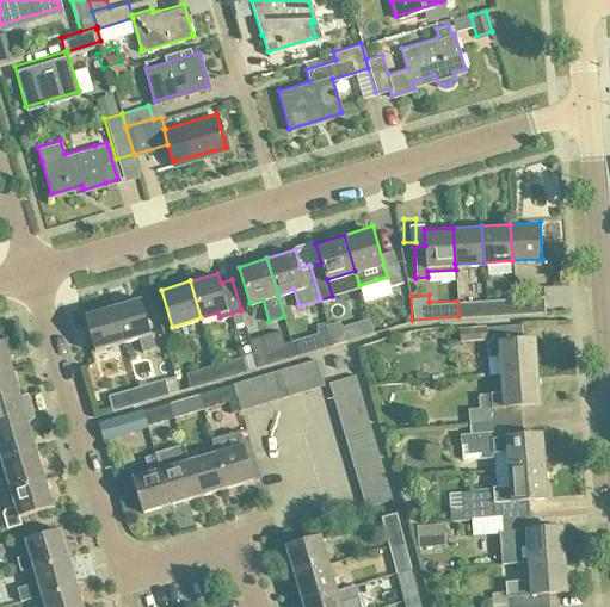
[(112,304),(123,341),(151,333),(140,296),(112,304)]
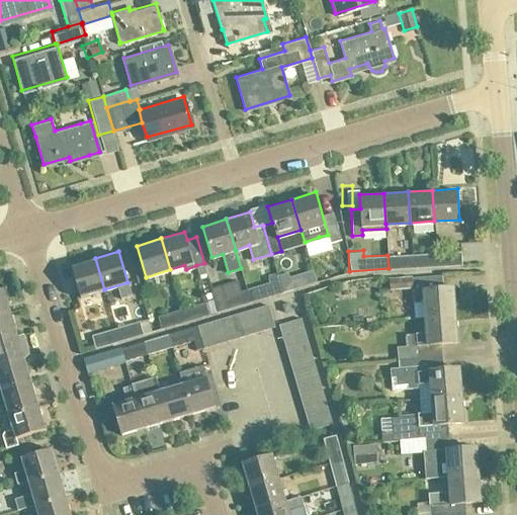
[(461,251),(436,252),(437,265),(461,264),(461,251)]
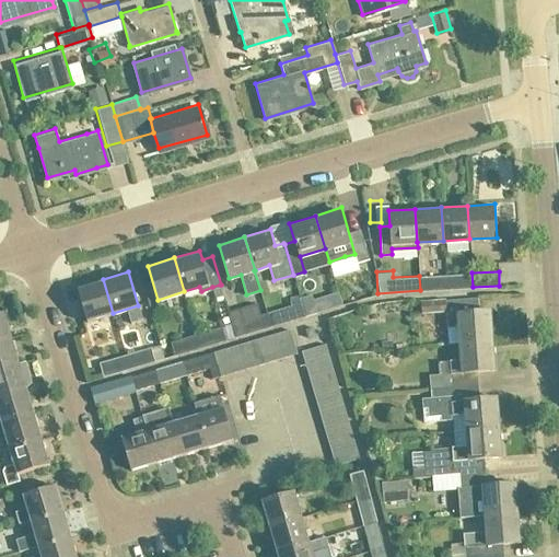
[(472,273),(445,275),(446,289),(473,287),(472,273)]
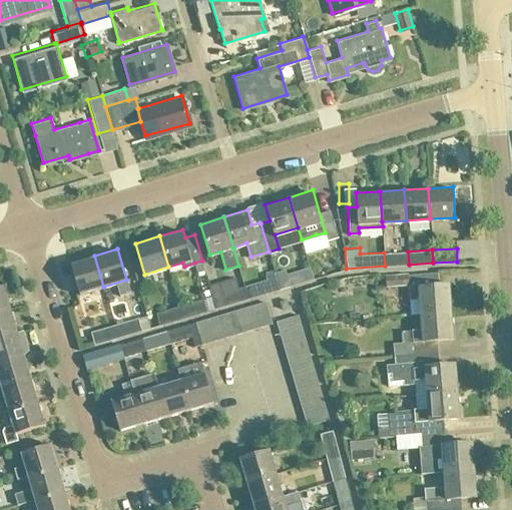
[(408,251),(384,252),(385,266),(409,265),(408,251)]
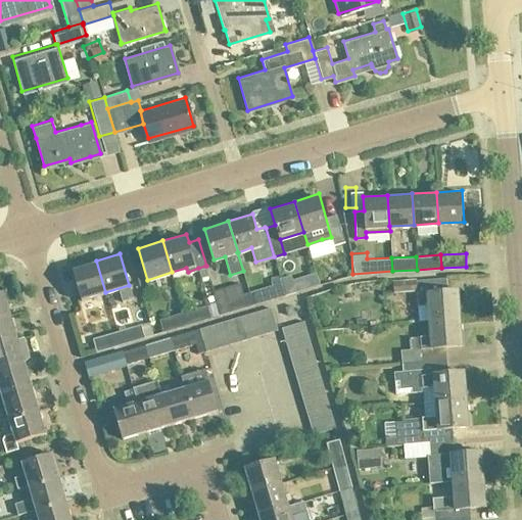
[(105,292),(96,261),(72,268),(82,299),(105,292)]
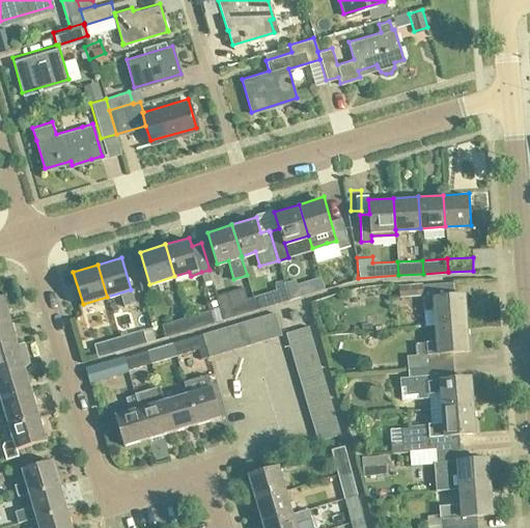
[(325,287),(321,275),(296,282),(300,296),(325,287)]
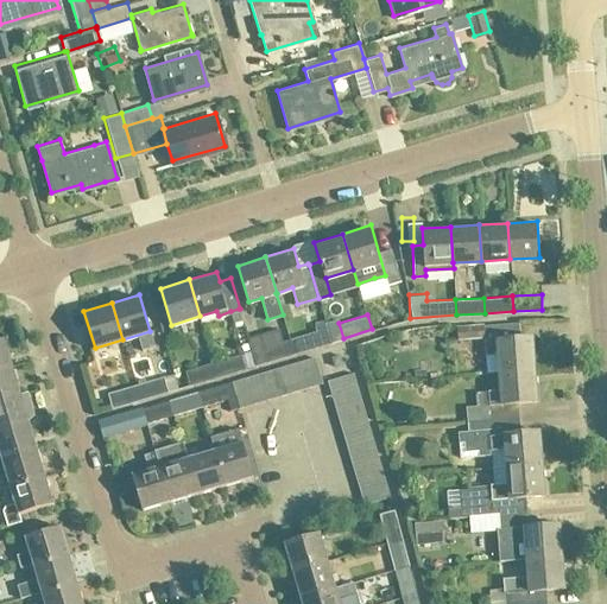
[(316,329),(290,337),(295,353),(333,341),(326,320),(315,324),(316,329)]
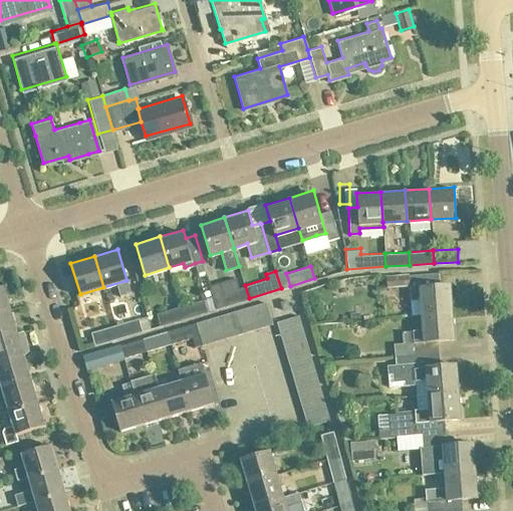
[(439,271),(409,273),(409,272),(386,275),(387,286),(409,284),(410,298),(411,314),(422,313),(422,312),(452,310),(450,283),(440,284),(439,271)]
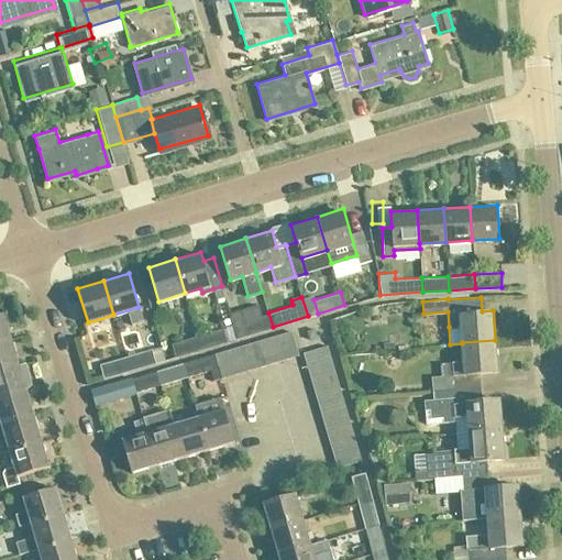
[(273,327),(268,313),(262,315),(257,303),(229,313),(237,338),(273,327)]
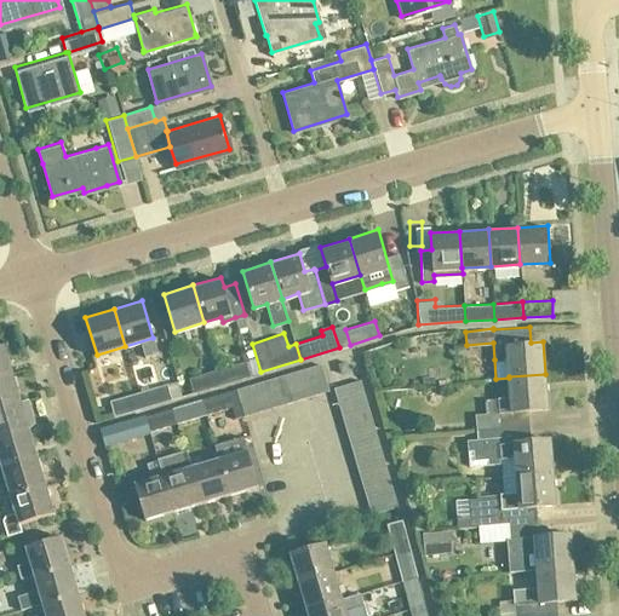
[(0,373),(10,370),(1,343),(0,343),(0,373)]
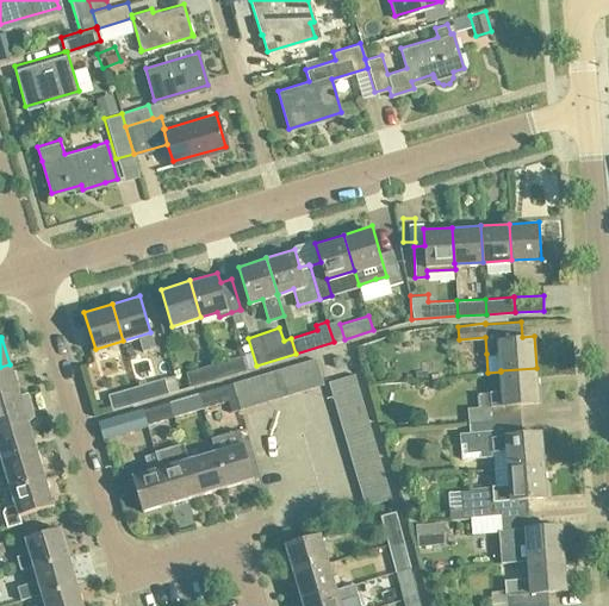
[(241,354),(213,361),(218,378),(246,369),(241,356),(241,354)]
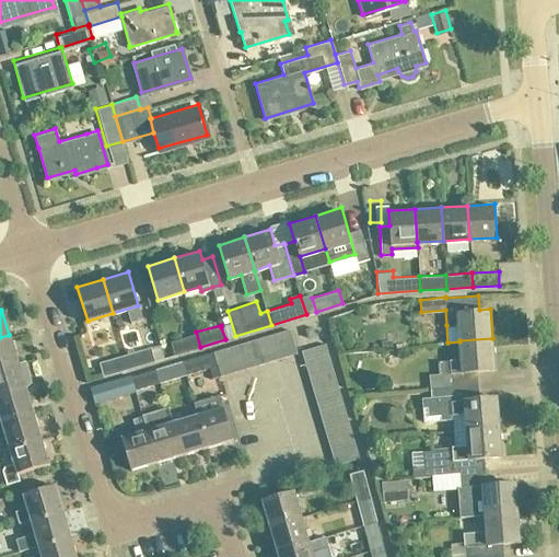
[(312,325),(305,327),(307,336),(315,333),(312,325)]
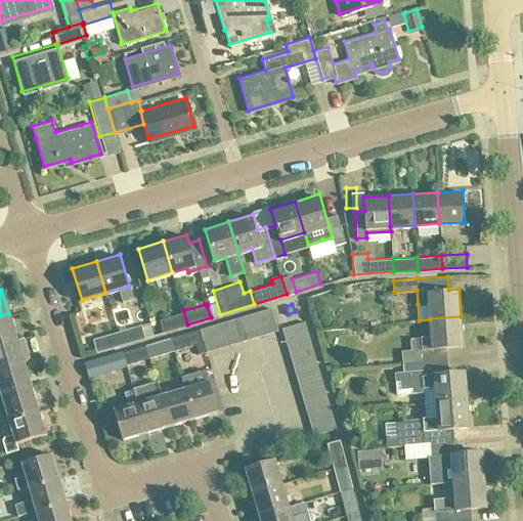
[(277,327),(271,305),(259,309),(265,331),(277,327)]
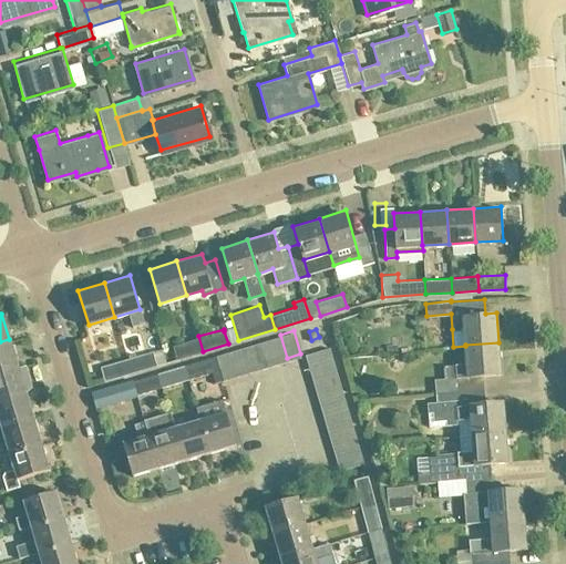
[(287,358),(280,335),(267,338),(274,361),(287,358)]
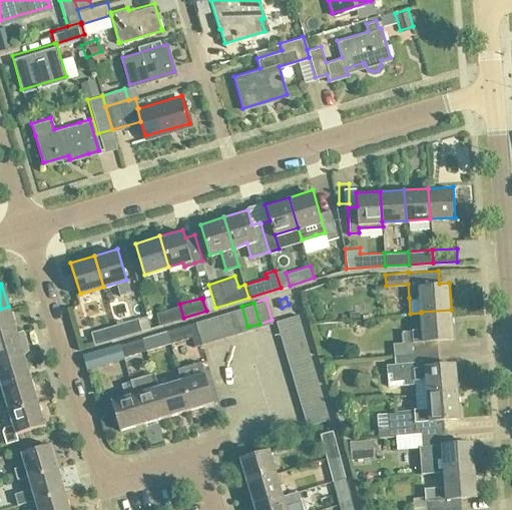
[(183,318),(179,304),(155,312),(159,325),(183,318)]
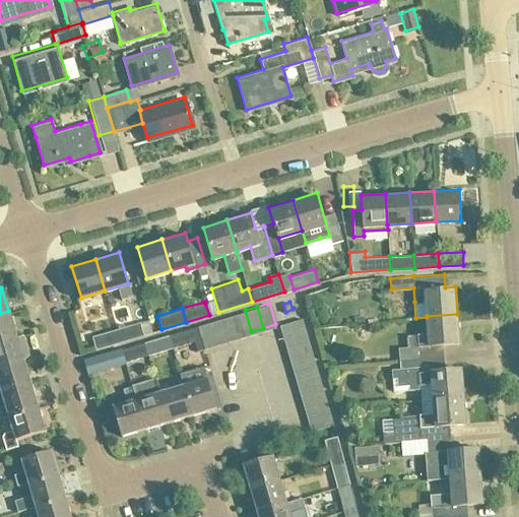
[(251,331),(245,310),(234,314),(240,335),(251,331)]
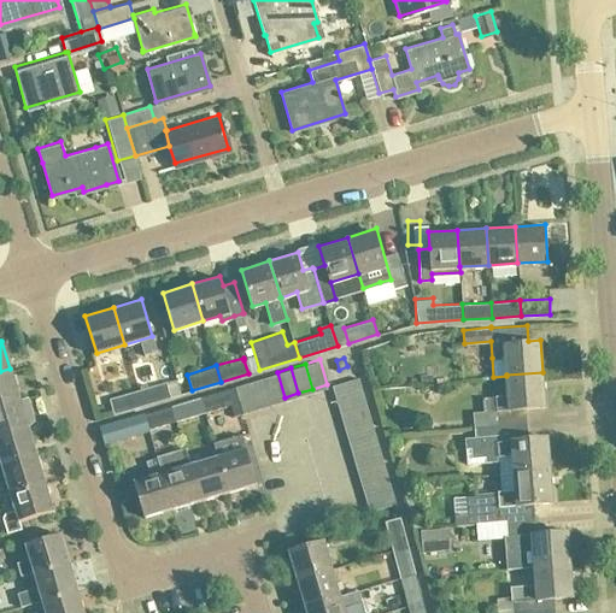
[(10,369),(0,371),(0,402),(18,396),(10,369)]
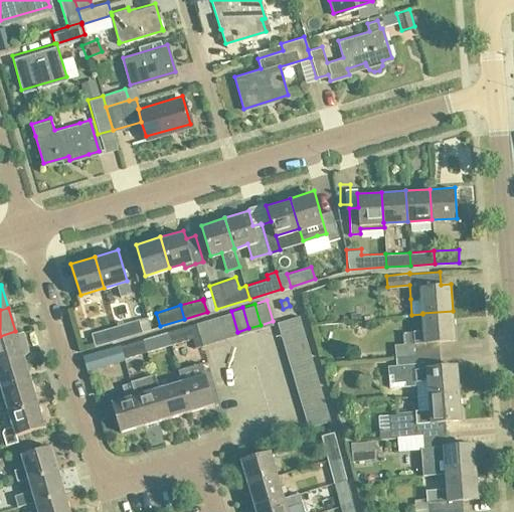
[(231,311),(219,314),(226,336),(237,332),(231,311)]
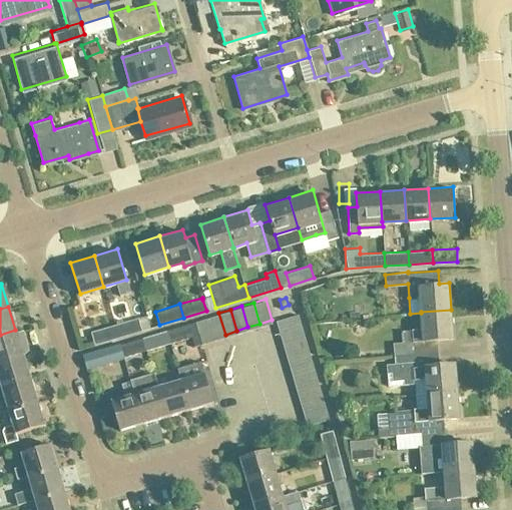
[(421,312),(421,313),(422,329),(401,330),(402,339),(392,340),(393,355),(438,351),(438,339),(453,338),(451,310),(421,312)]
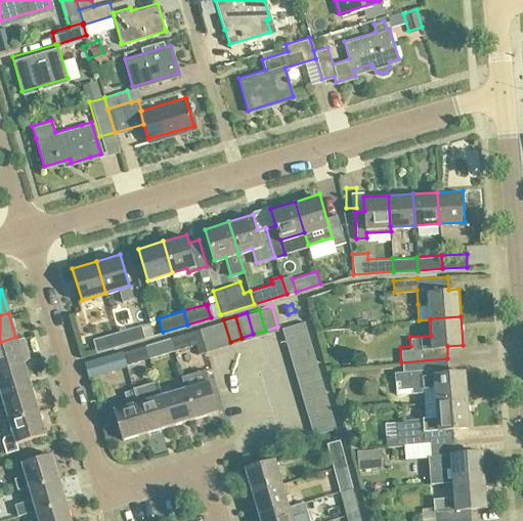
[(223,319),(212,323),(218,345),(230,342),(223,319)]
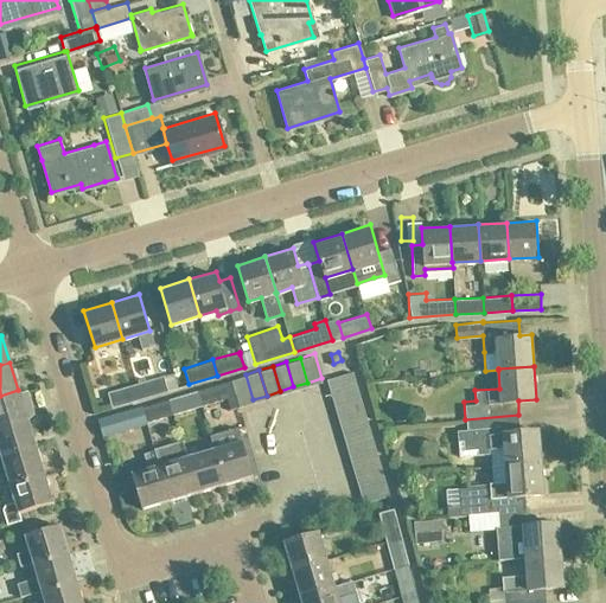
[(356,382),(352,371),(327,378),(331,390),(356,382)]
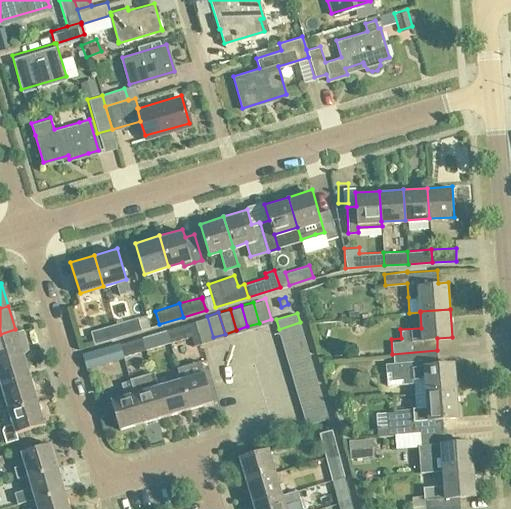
[(114,323),(117,336),(141,329),(137,316),(114,323)]
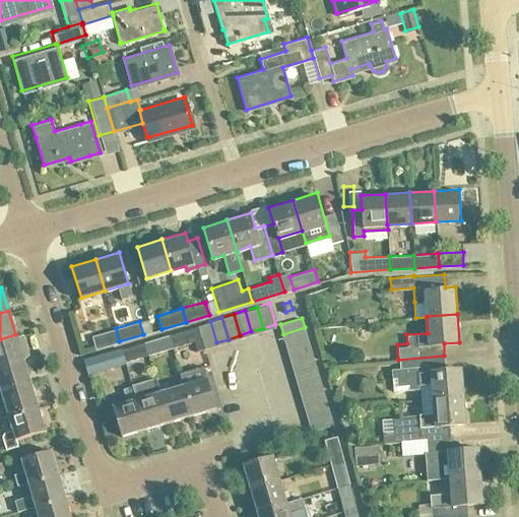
[(210,321),(198,324),(205,346),(216,342),(210,321)]
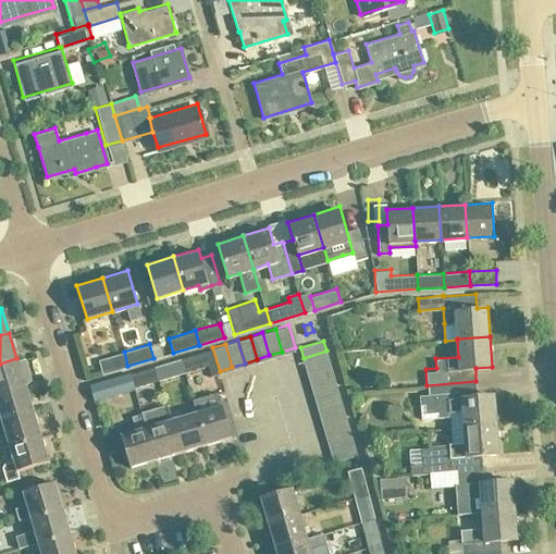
[(212,347),(204,352),(208,366),(211,374),(220,371),(212,347)]
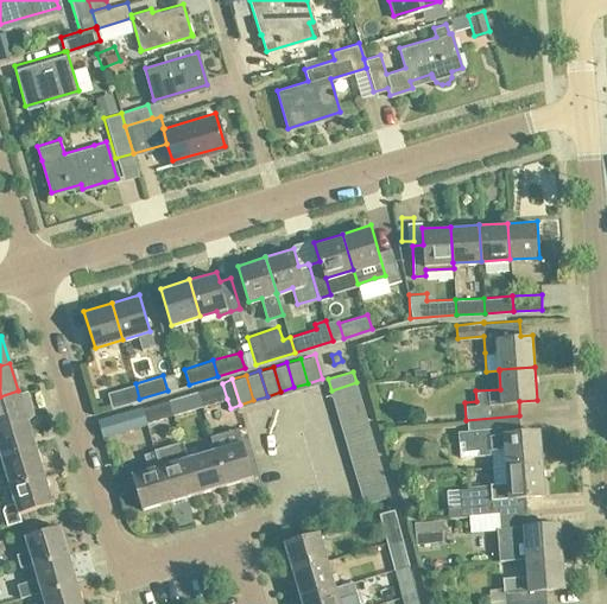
[(361,396),(356,382),(332,390),(335,405),(361,396)]
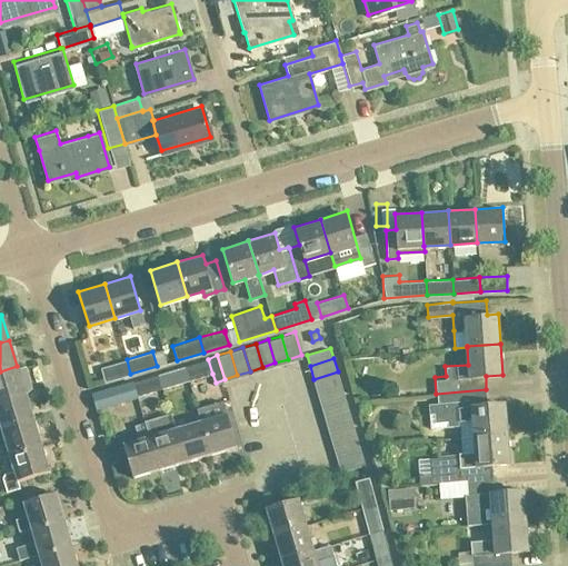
[(130,374),(127,359),(100,367),(105,381),(130,374)]
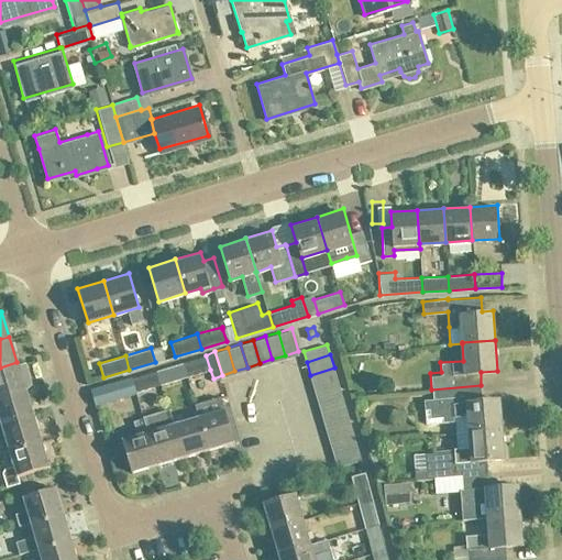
[(206,355),(184,362),(188,376),(210,370),(206,355)]
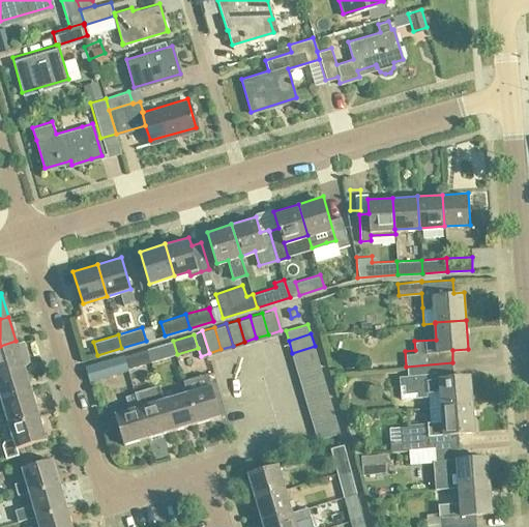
[(0,372),(23,366),(21,356),(26,354),(22,340),(22,339),(16,341),(0,346),(0,372)]
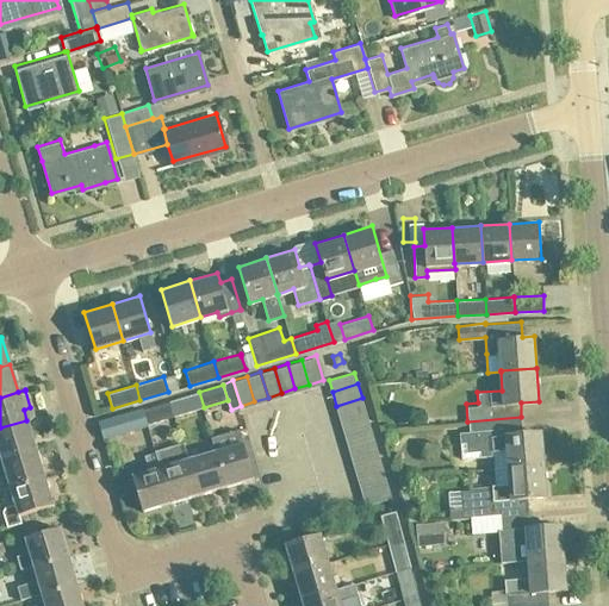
[(204,407),(199,392),(171,400),(175,416),(204,407)]
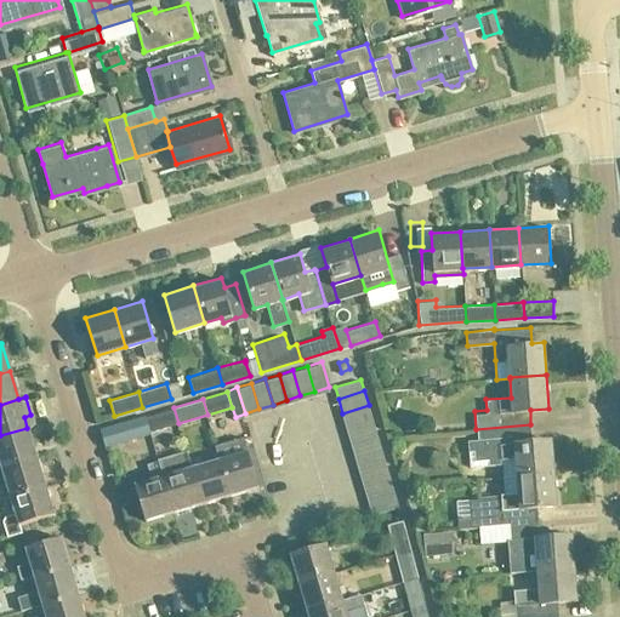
[(373,420),(369,405),(342,413),(347,427),(373,420)]
